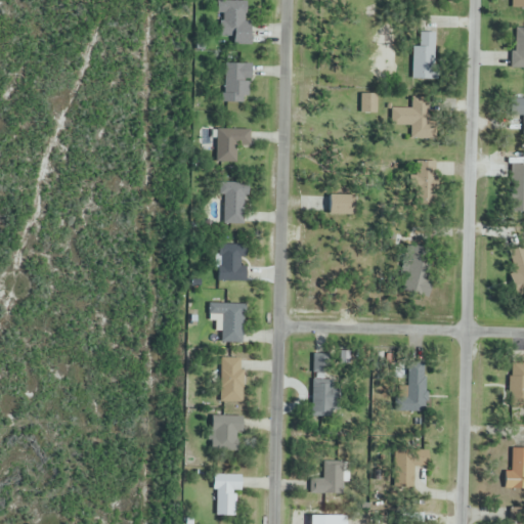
[(232,46),(249,46),(249,1),(218,1),(218,39),(232,39),(232,46)]
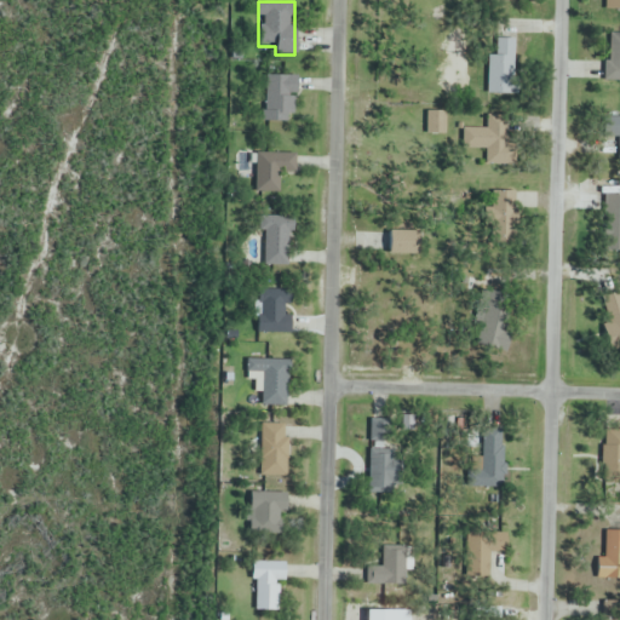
[(516,39),(489,39),(489,98),(516,98),(516,39)]
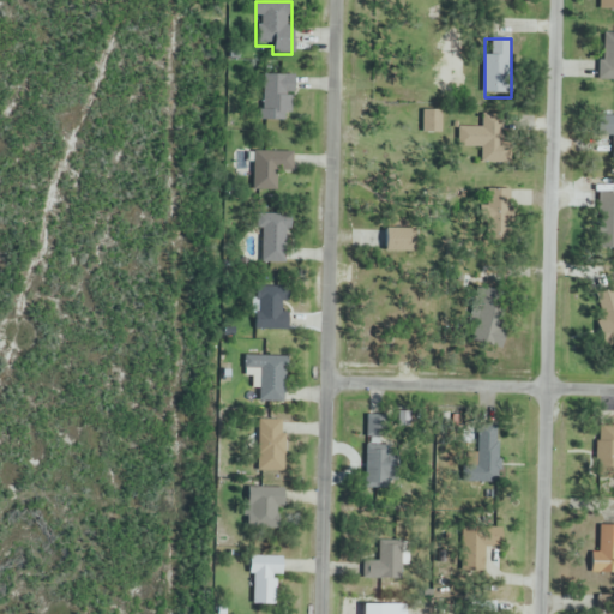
[(263,74),(263,120),(293,120),(293,74),(263,74)]
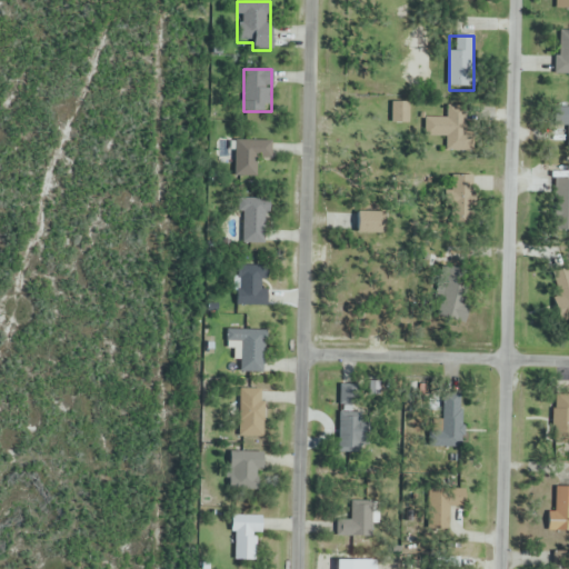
[(409,102),(392,102),(392,122),(409,122),(409,102)]
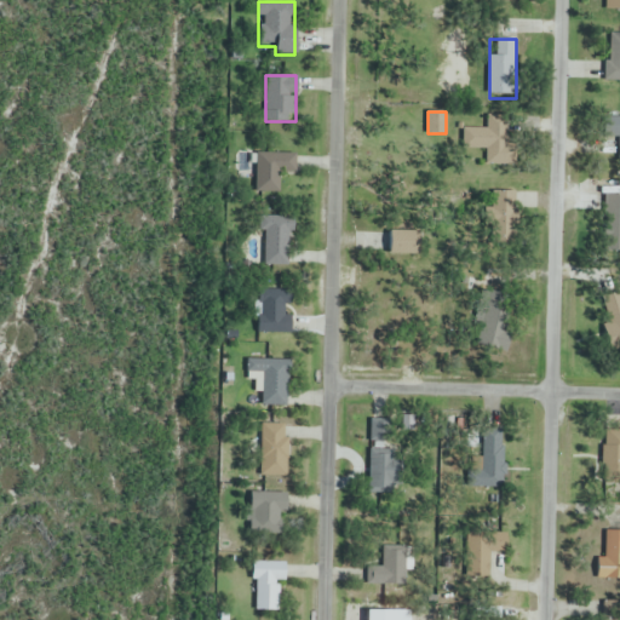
[(463,149),(487,149),(487,165),(506,166),(507,115),(487,115),(487,128),(464,128),(463,149)]
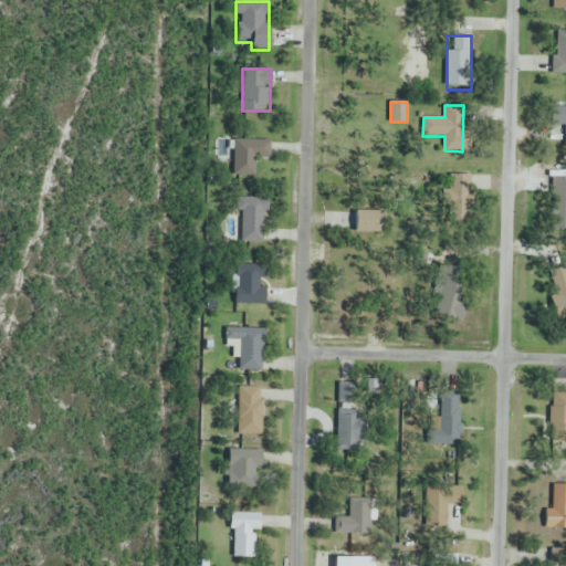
[(565,108),(549,108),(549,126),(565,126),(565,108)]
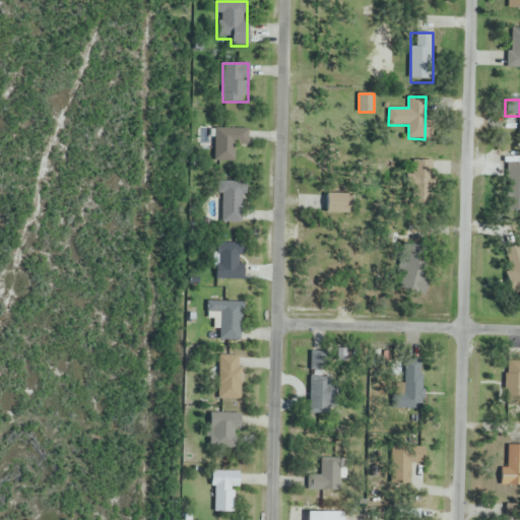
[(248,145),(248,129),(215,129),(215,161),(236,161),(236,145),(248,145)]
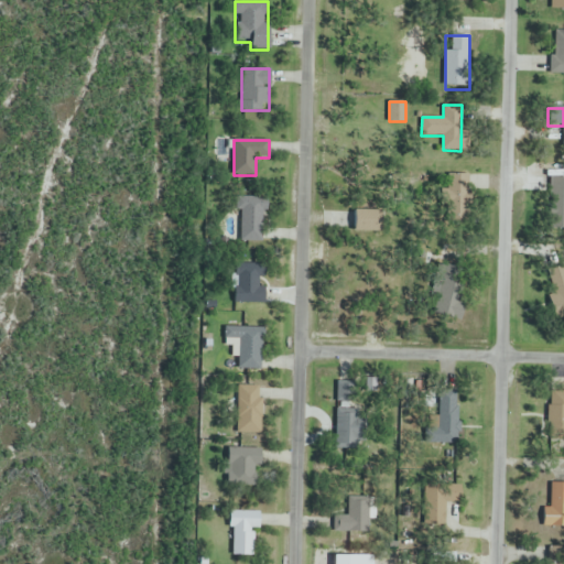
[(563,204),(563,203),(563,176),(551,176),(551,221),(563,221),(563,204)]
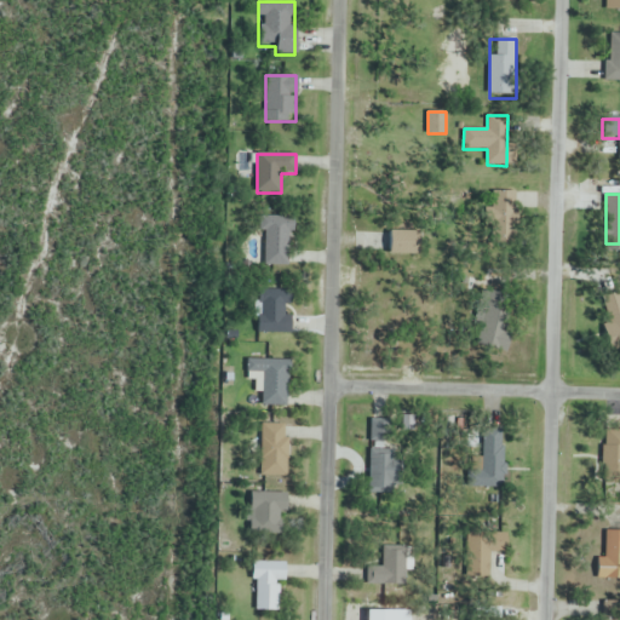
[(506,206),(486,206),(486,227),(506,227),(506,206)]
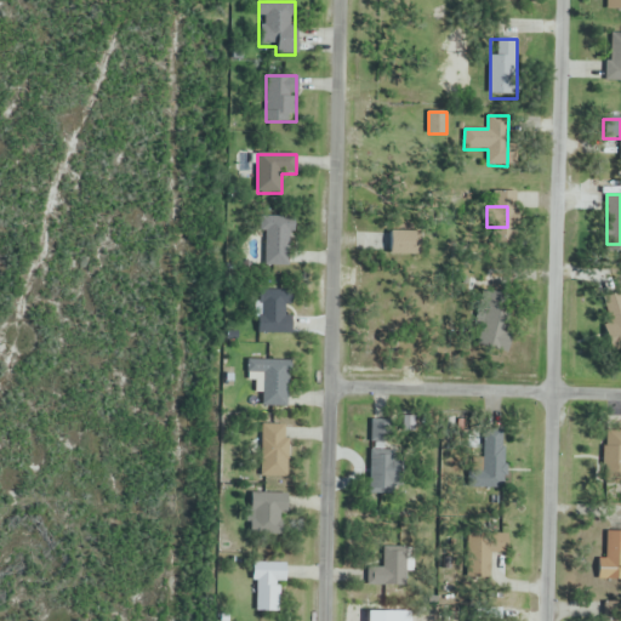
[(290,217),(262,217),(263,267),(291,266),(290,217)]
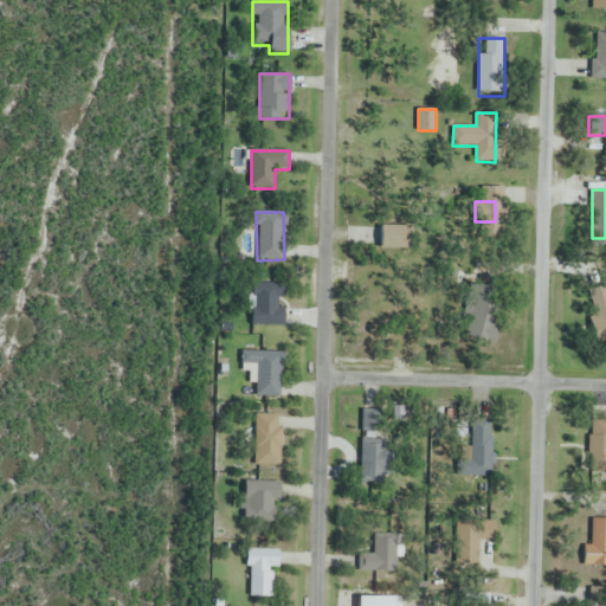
[(410,227),(380,227),(380,250),(410,250),(410,227)]
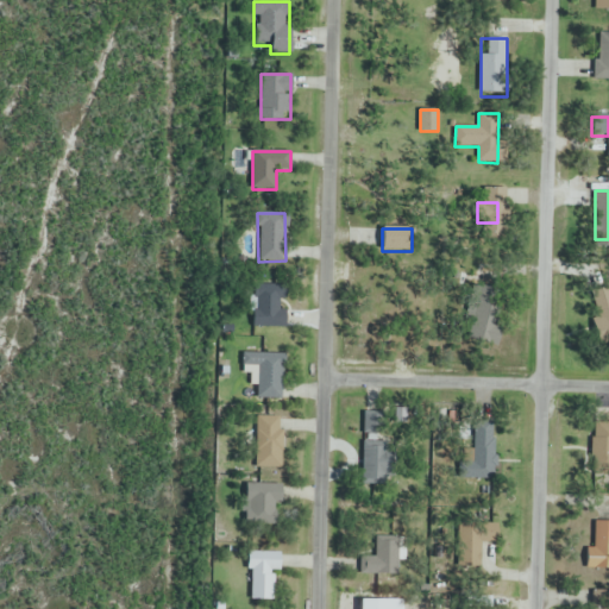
[(286,328),(286,284),(253,284),(253,328),(286,328)]
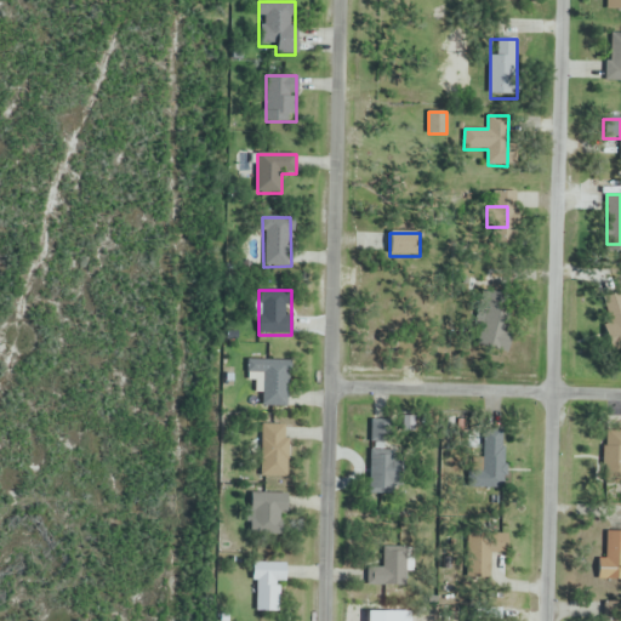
[(620,341),(620,330),(620,329),(620,314),(617,315),(617,303),(604,303),(604,341),(620,341)]
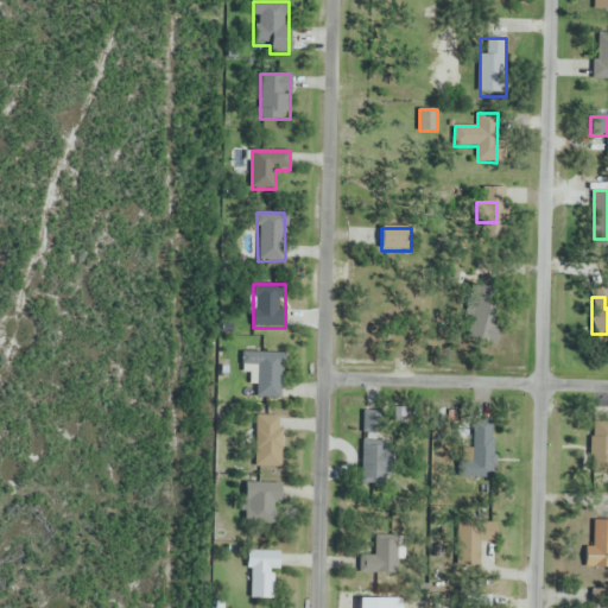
[(474,324),(469,328),(479,337),(499,317),(481,299),(464,315),(474,324)]
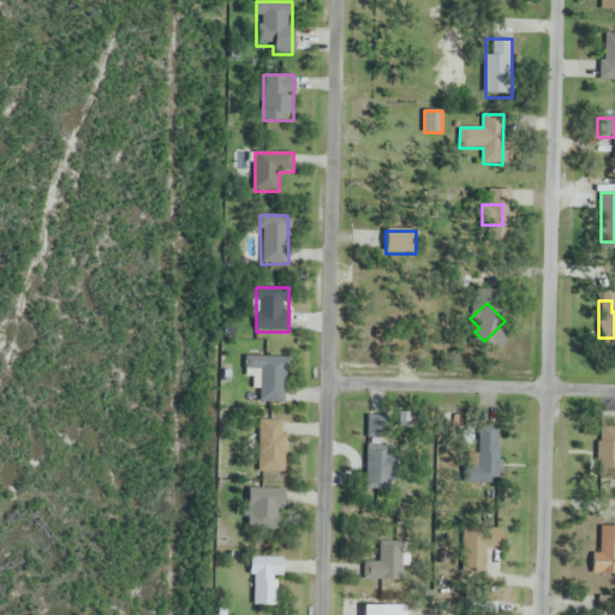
[(245,381),(260,381),(260,402),(286,402),(286,358),(245,357),(245,381)]
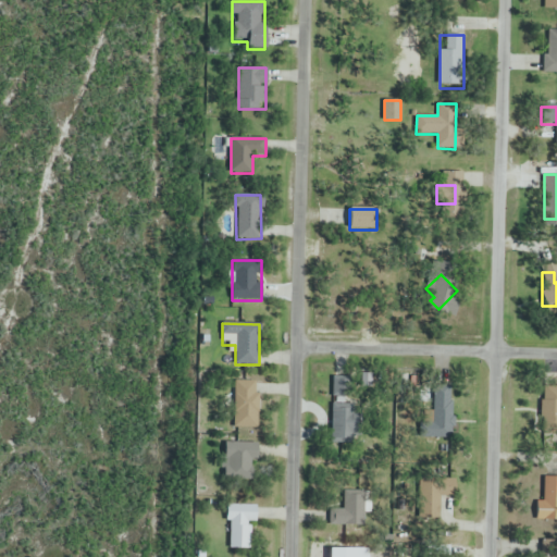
[(258,382),(234,382),(234,428),(258,428),(258,382)]
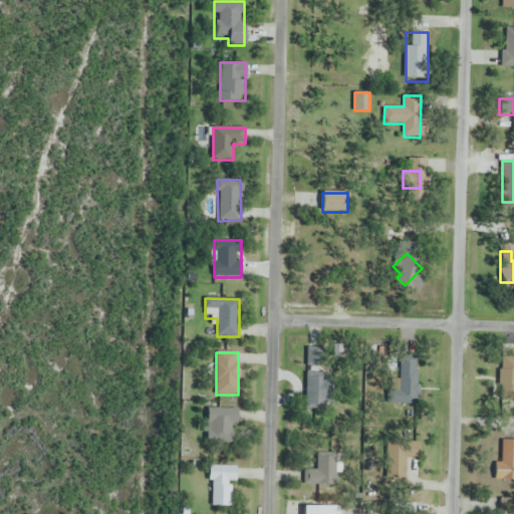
[(513,369),(499,369),(499,388),(513,388),(513,369)]
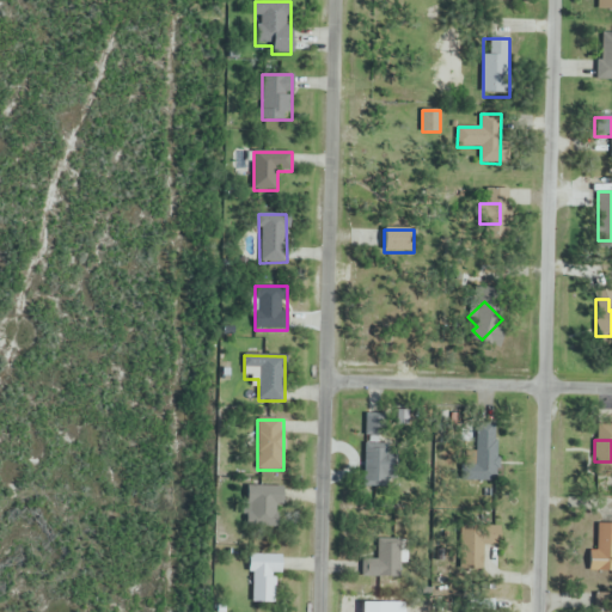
[(365,444),(365,485),(396,485),(396,444),(365,444)]
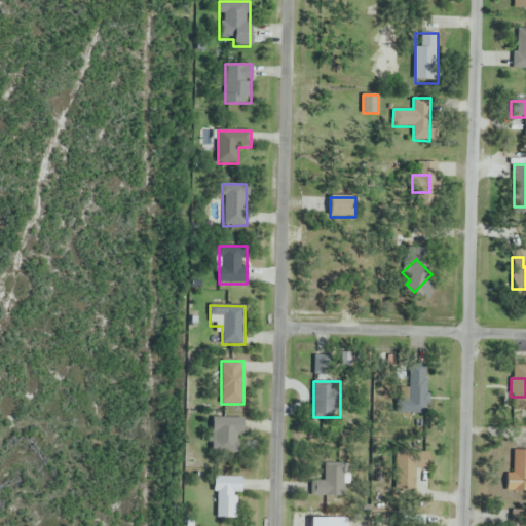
[(395,391),(395,416),(421,416),(421,391),(395,391)]
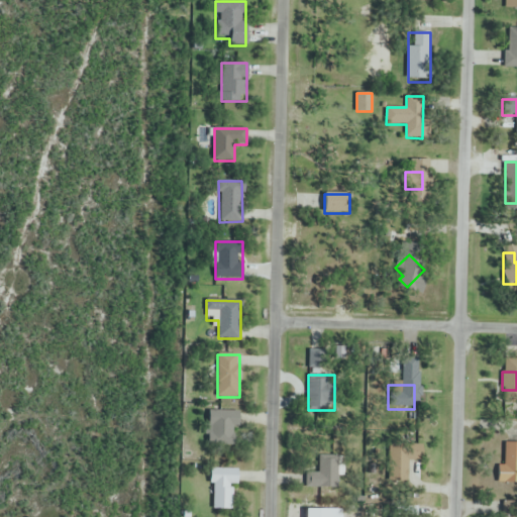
[(237,411),(209,411),(209,445),(237,445),(237,411)]
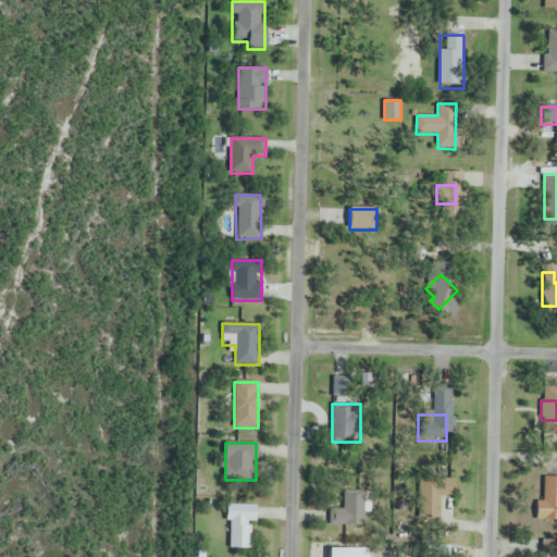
[(443,510),(443,481),(420,481),(420,510),(443,510)]
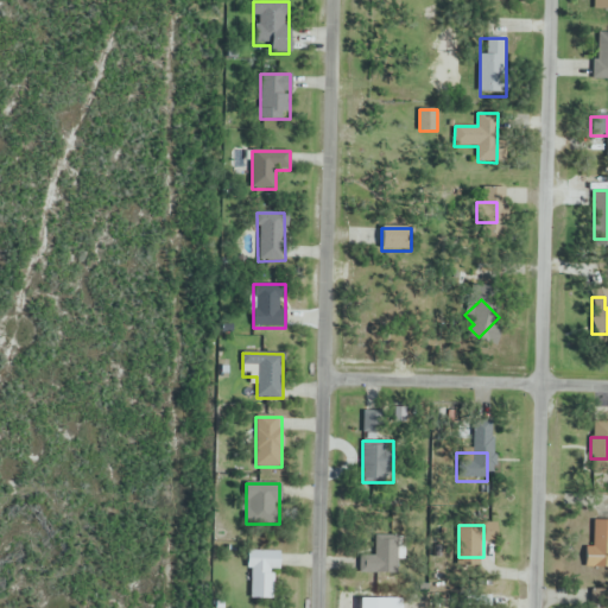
[(399,536),(375,536),(375,557),(363,557),(363,574),(399,574),(399,536)]
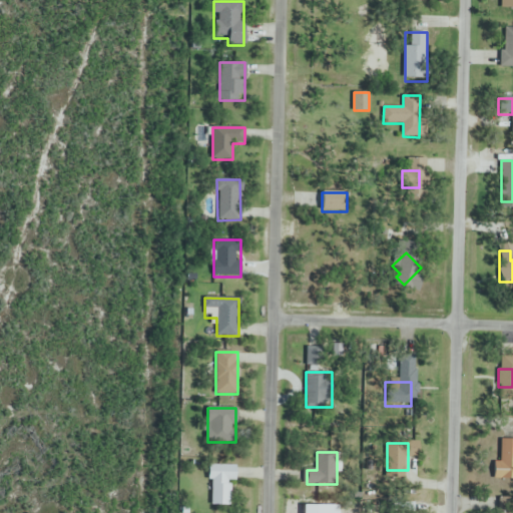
[(233,466),(210,466),(209,506),(232,506),(233,466)]
